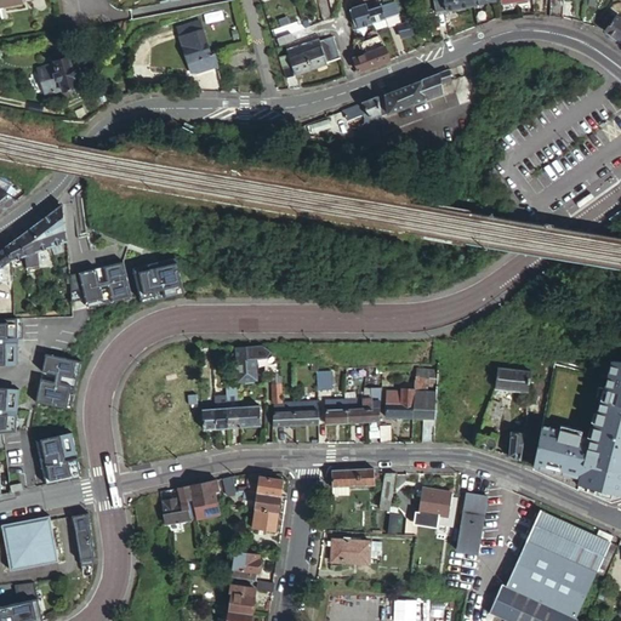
[(368,3),(365,4),(371,23),(386,18),(397,15),(392,1),(380,5),(377,0),(368,3)]
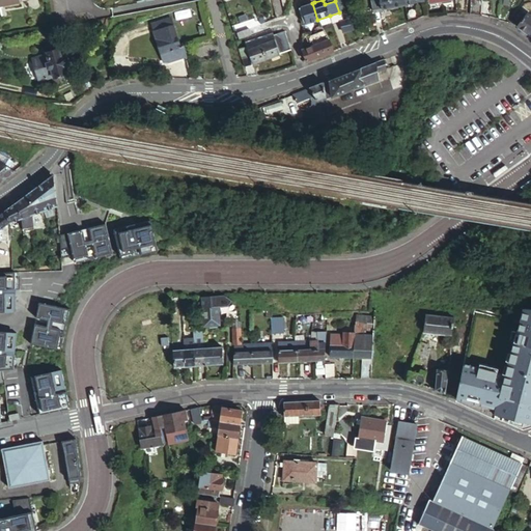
[(402,0),(369,0),(372,11),(403,5),(402,0)]
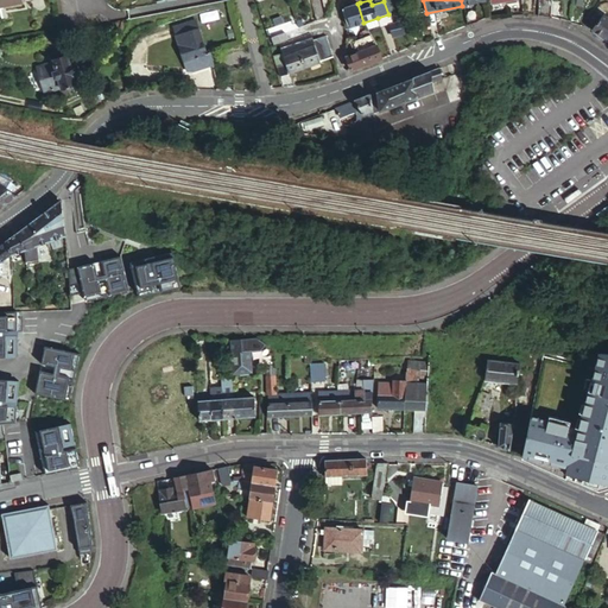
[(538,0),(538,16),(551,18),(552,0),(550,0),(538,0)]
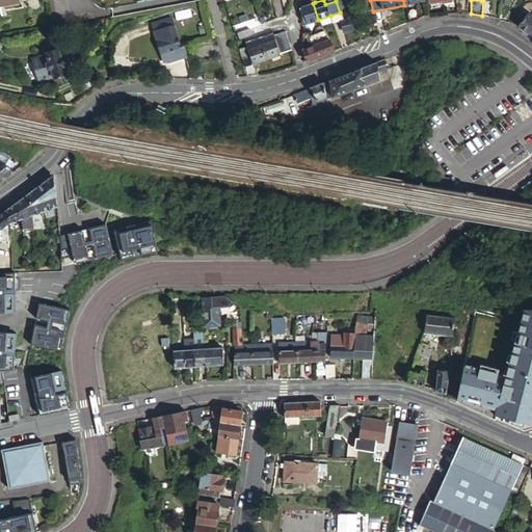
[(285,16),(281,1),(273,3),(277,19),(285,16)]
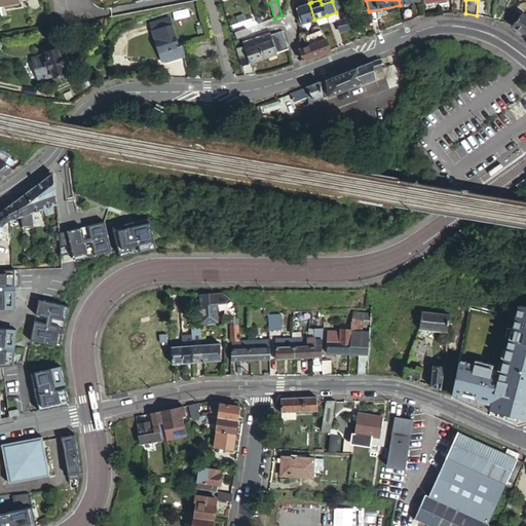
[(314,20),(309,3),(298,7),(300,15),(299,16),(299,27),(315,22),(314,20)]
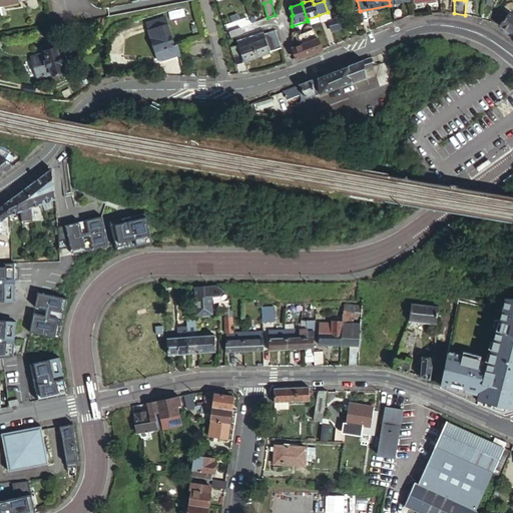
[(402,19),(399,3),(390,5),(394,22),(402,19)]
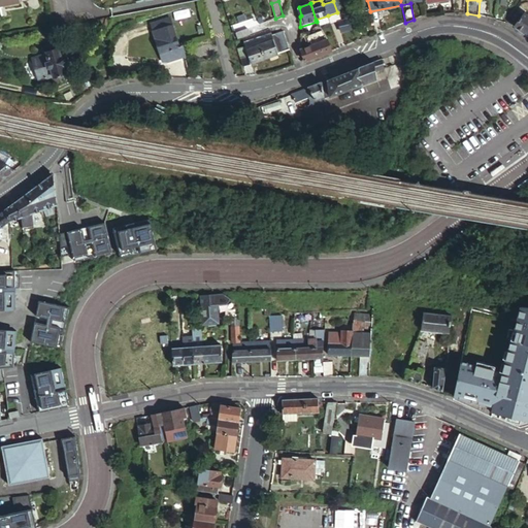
[(513,26),(527,36),(527,17),(527,15),(523,13),(513,26)]
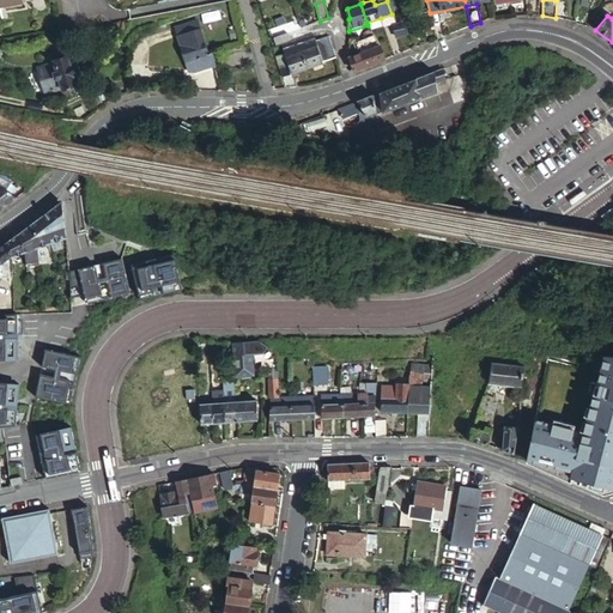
[(368,25),(370,30),(383,26),(381,18),(366,23),(368,25)]
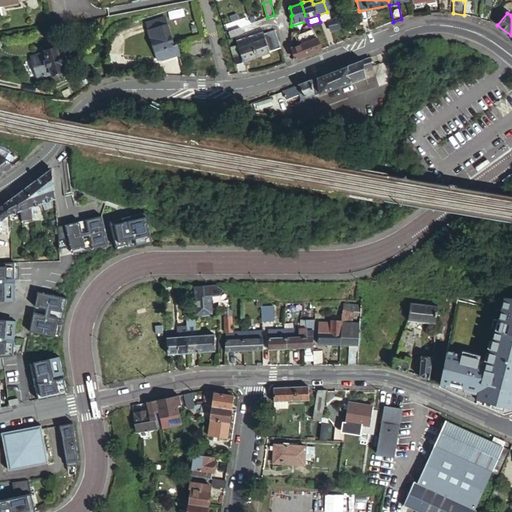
[(179,56),(177,46),(173,47),(164,18),(145,24),(156,56),(166,53),(168,59),(179,56)]
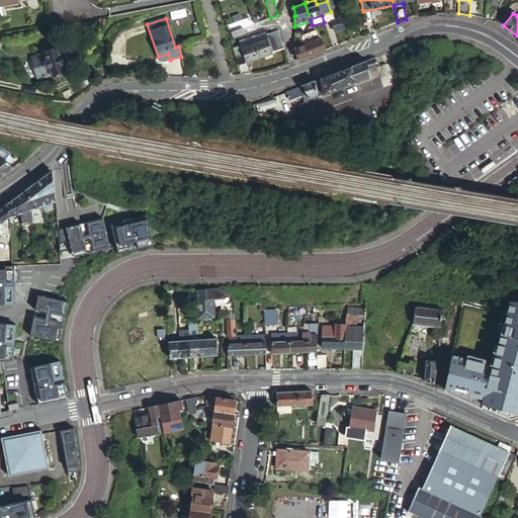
[(344,29),(342,19),(332,22),(334,31),(344,29)]
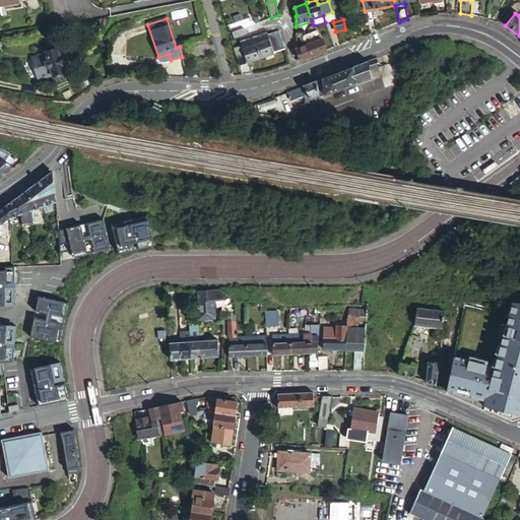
[(265,28),(254,31),(246,36),(237,38),(241,47),(246,64),(273,54),(273,53),(284,50),(278,30),(267,35),(265,28)]
